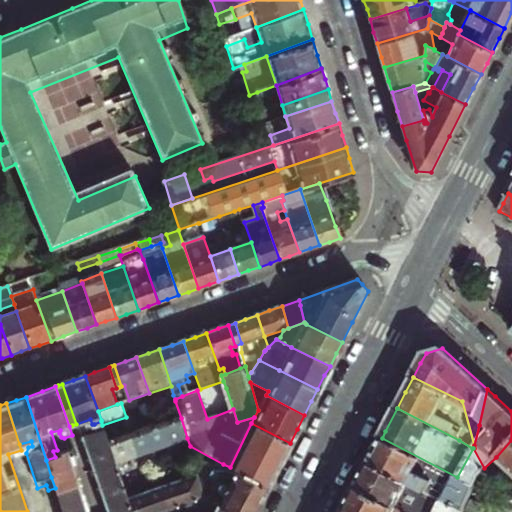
[(172,421),(163,425),(170,444),(179,441),(187,438),(181,418),(172,421)]
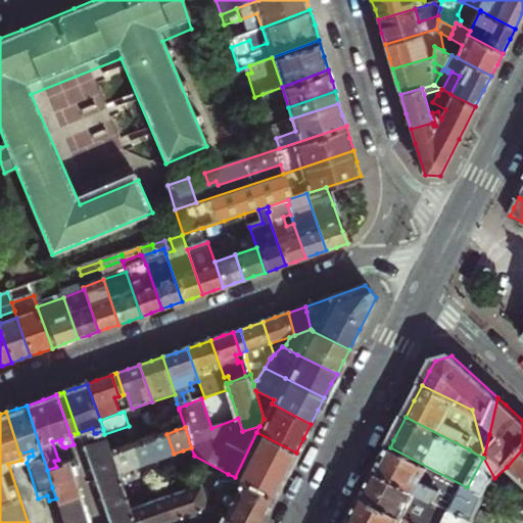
[(291,462),(296,453),(256,432),(235,477),(273,497),(280,484),(291,462)]
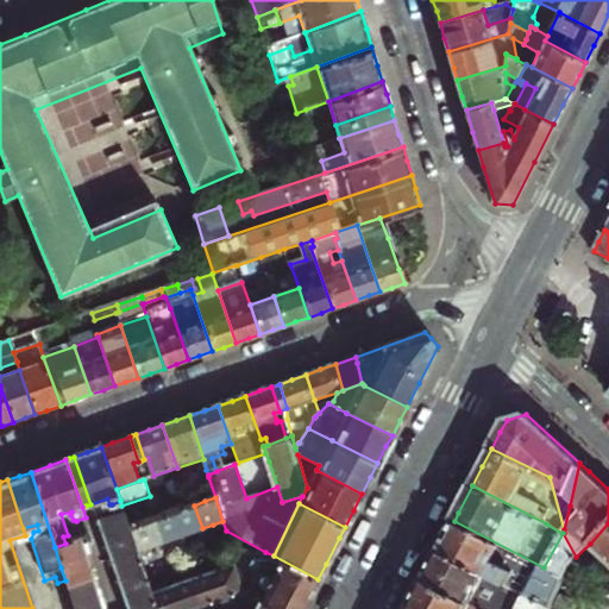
[(183,509),(174,513),(182,535),(193,532),(202,528),(194,506),(183,509)]
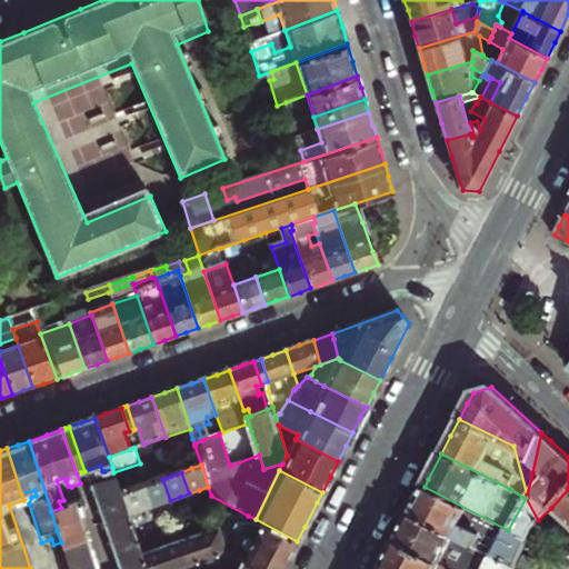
[(110,480),(92,486),(99,505),(122,497),(121,493),(116,478),(110,480)]
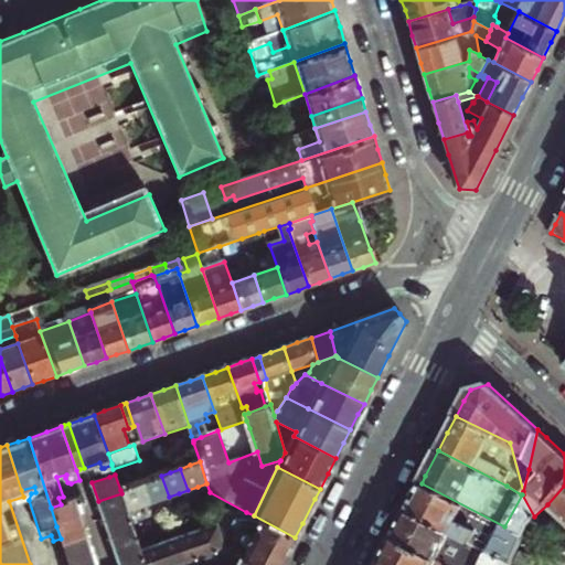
[(153,478),(144,481),(151,502),(160,500),(169,497),(161,476),(153,478)]
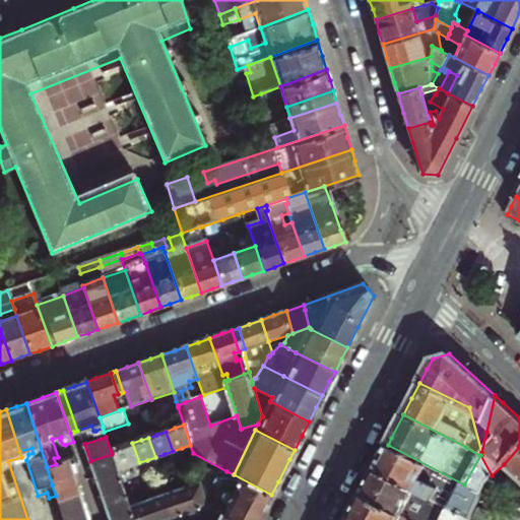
[(122,447),(111,451),(112,454),(118,470),(124,467),(129,466),(139,462),(132,443),(122,447)]
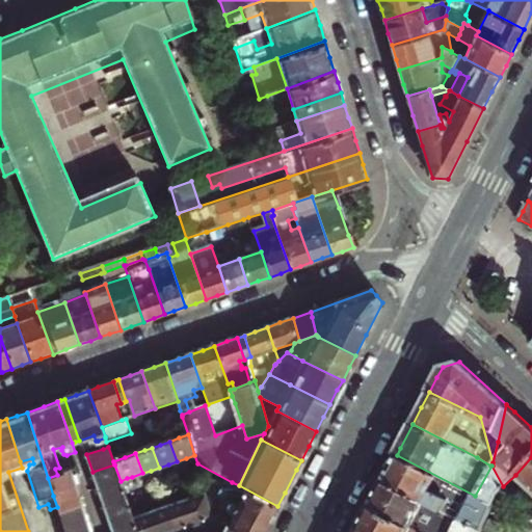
[(390,468),(382,481),(481,531),(484,531),(494,510),(495,506),(475,496),(397,455),(390,468)]
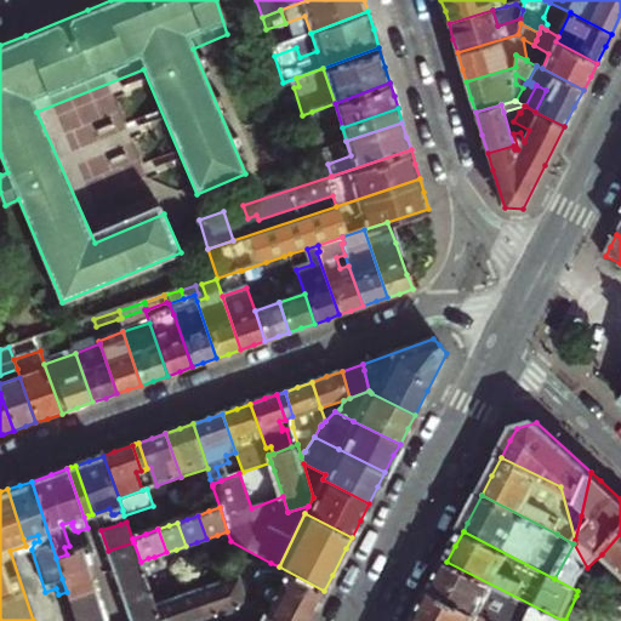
[(620,534),(602,554),(620,571),(620,534)]
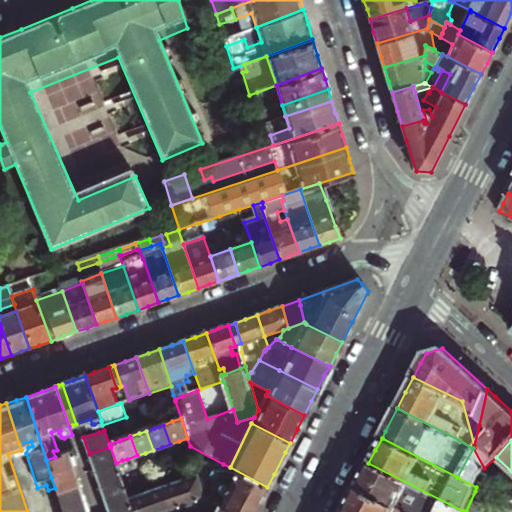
[(28,447),(32,446),(31,441),(19,444),(21,450),(28,447)]
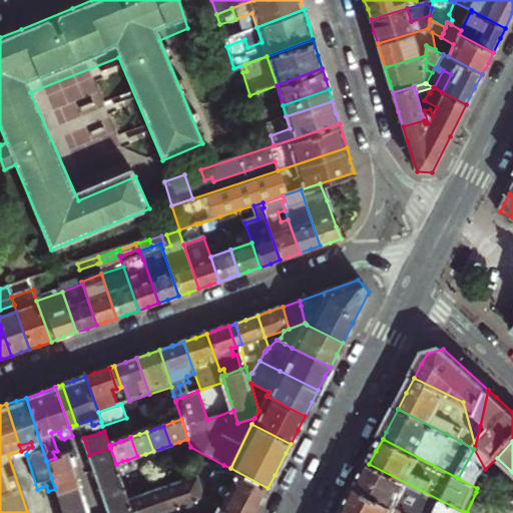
[(92,464),(95,471),(116,464),(110,448),(89,455),(92,464)]
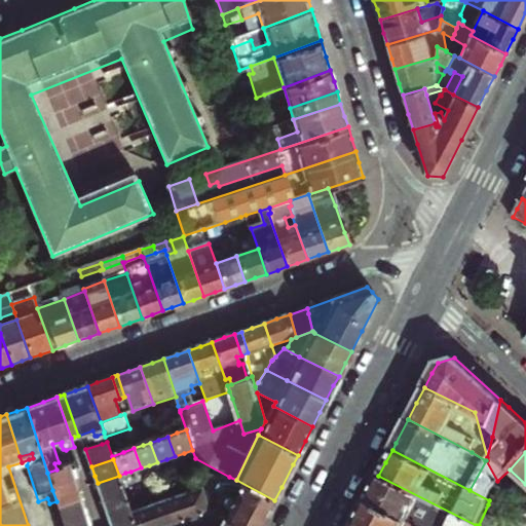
[(486,460),(470,490),(489,500),(495,483),(497,481),(486,460)]
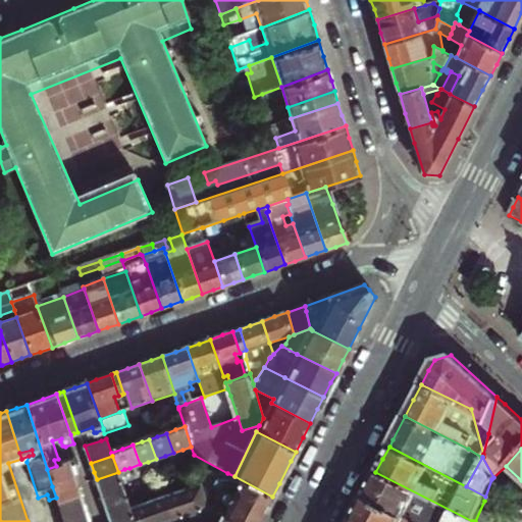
[(47,469),(52,486),(74,478),(72,472),(68,462),(56,466),(47,469)]
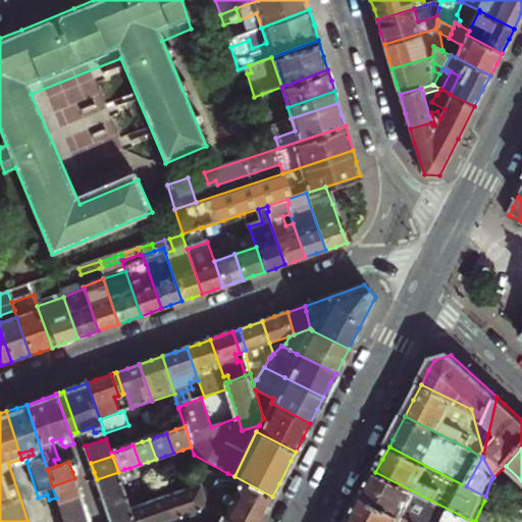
[(135,494),(133,489),(125,491),(123,486),(118,472),(97,479),(105,503),(111,521),(136,521),(131,509),(127,497),(135,494)]
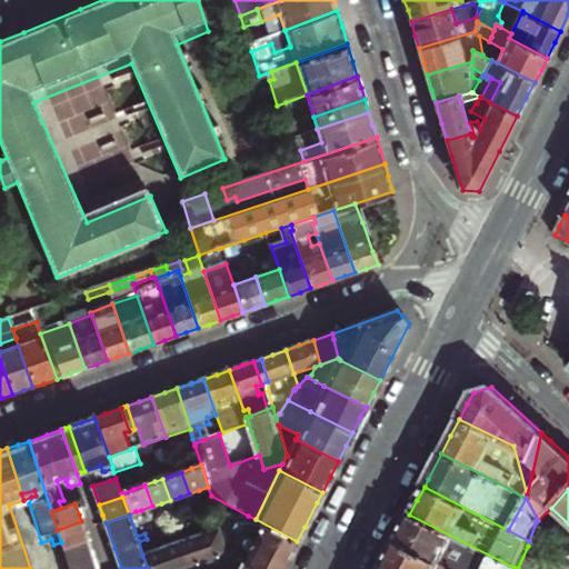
[(402,528),(396,542),(447,568),(515,568),(409,515),(402,528)]
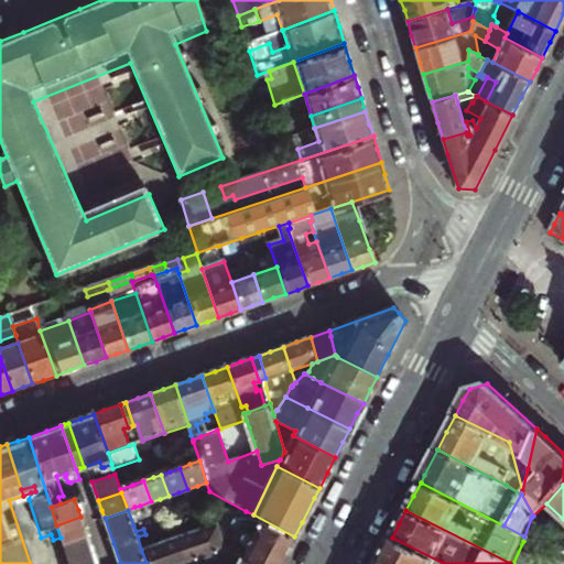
[(293,539),(294,537),(253,514),(246,511),(245,513),(242,517),(292,542),(293,539)]
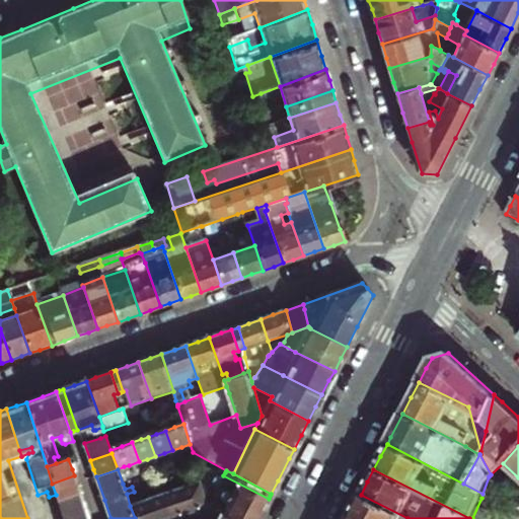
[(56,495),(58,500),(79,493),(77,486),(74,475),(52,484),(56,495)]
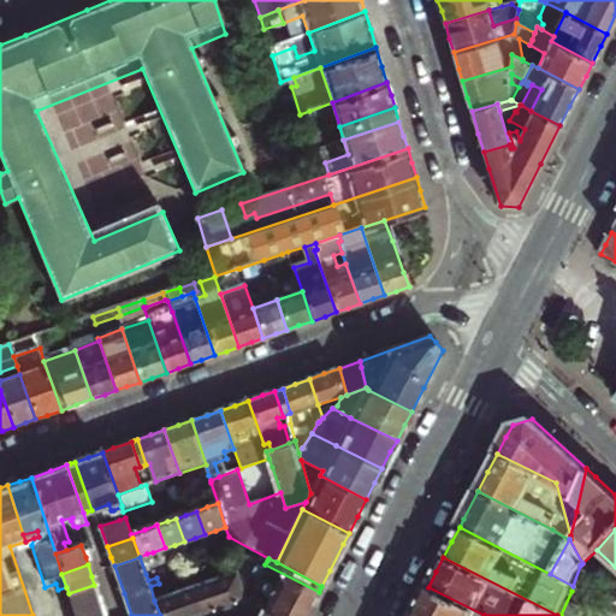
[(306,615),(311,608),(319,592),(265,564),(262,570),(255,567),(253,570),(258,579),(265,582),(261,590),(270,593),(262,606),(280,615),(306,615)]
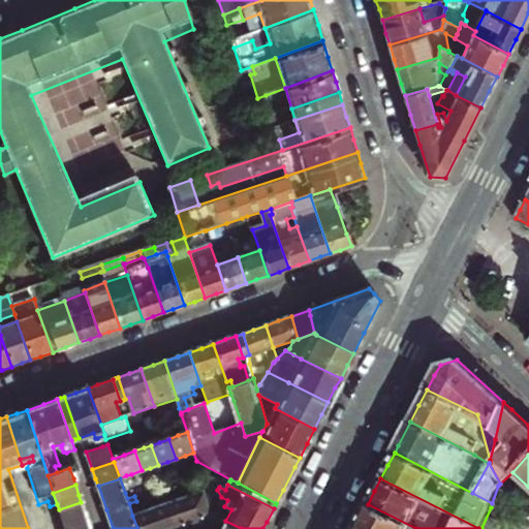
[(196,494),(187,497),(194,521),(213,515),(206,491),(196,494)]
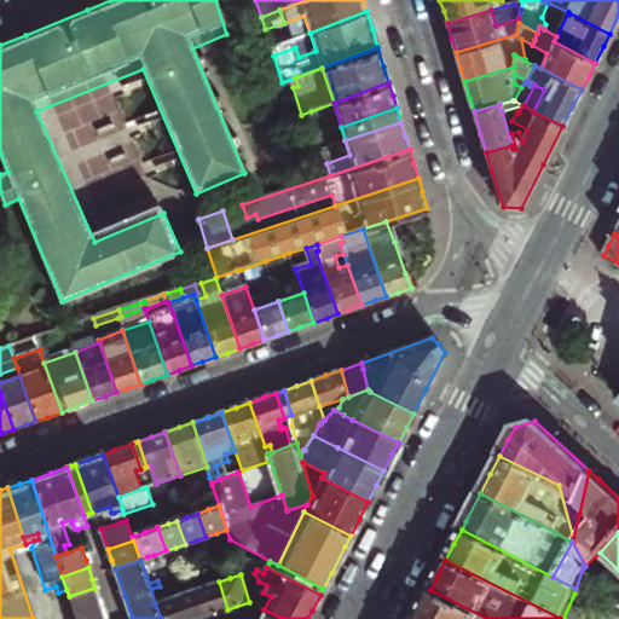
[(209,585),(198,589),(208,615),(227,609),(219,582),(209,585)]
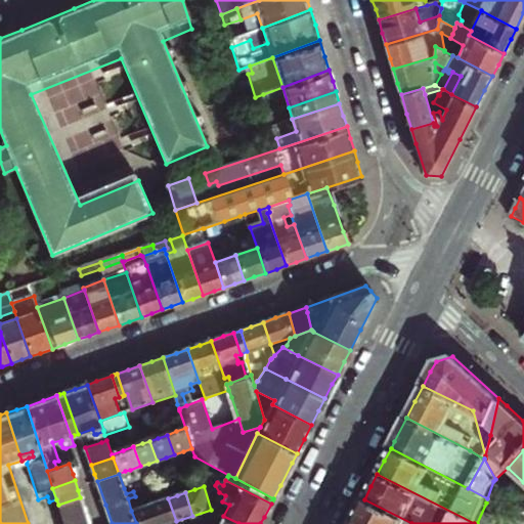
[(225,495),(219,492),(220,493),(211,510),(223,516),(229,505),(222,501),(225,495)]
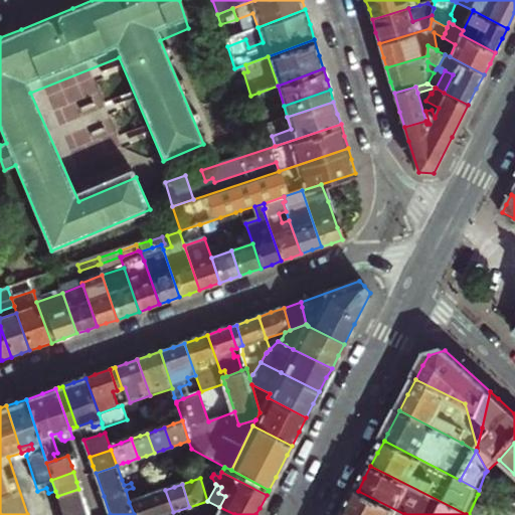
[(57,496),(62,514),(87,514),(83,504),(78,489),(57,496)]
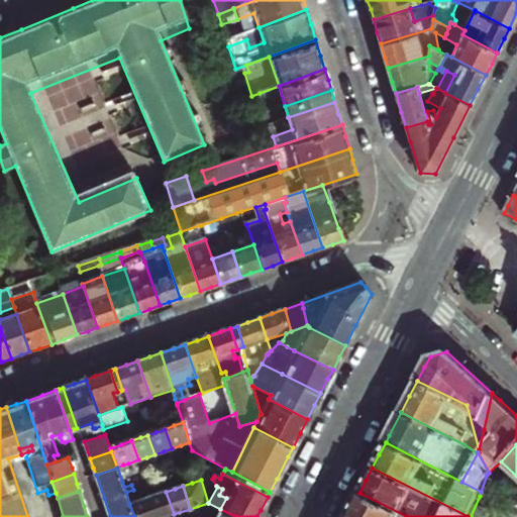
[(147,498),(129,504),(134,516),(165,516),(172,515),(174,514),(166,492),(147,498)]
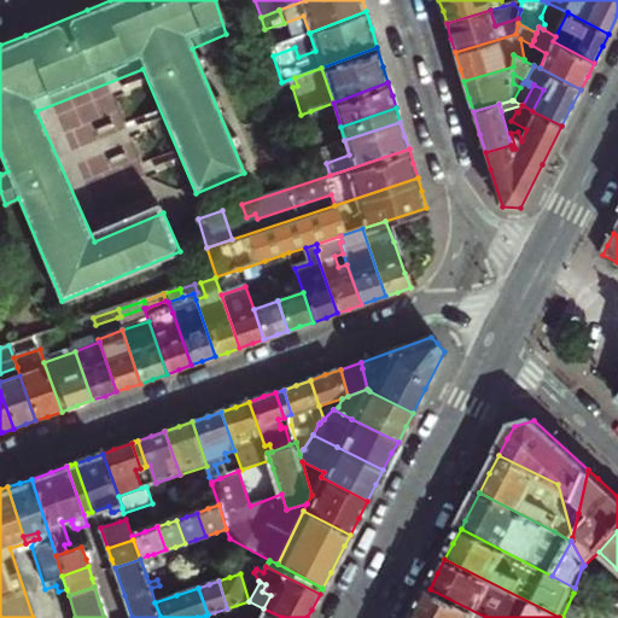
[(485,617),(430,589),(421,605),(414,617),(485,617)]
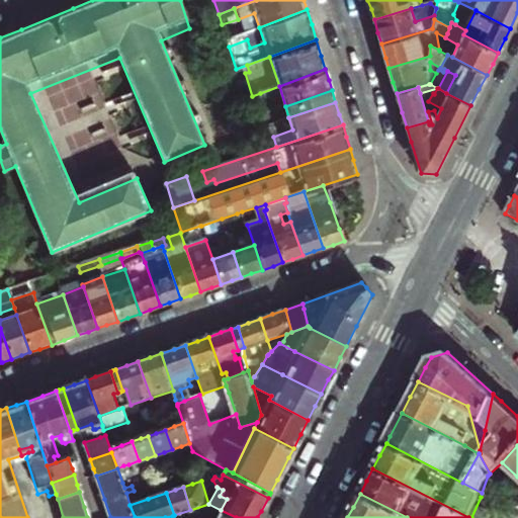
[(236,517),(221,510),(208,504),(190,510),(174,515),(172,516),(176,517),(236,517)]
